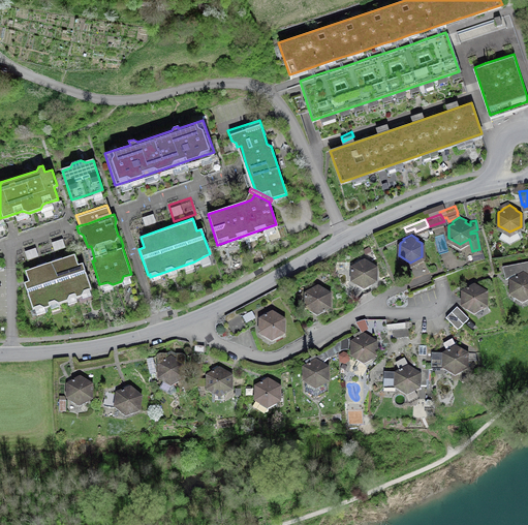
[(64,245),(62,237),(51,240),(54,249),(64,245)]
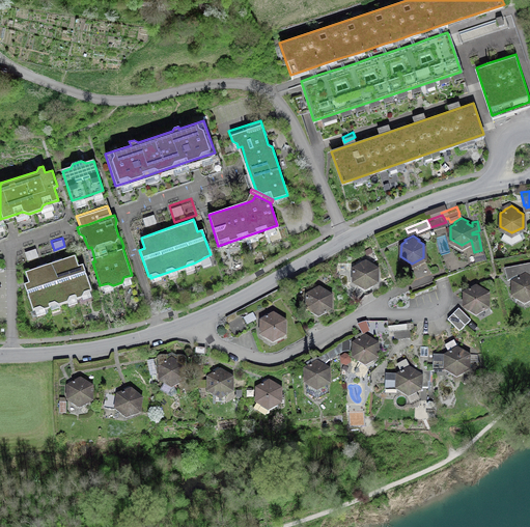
[(38,255),(35,247),(24,250),(27,259),(38,255)]
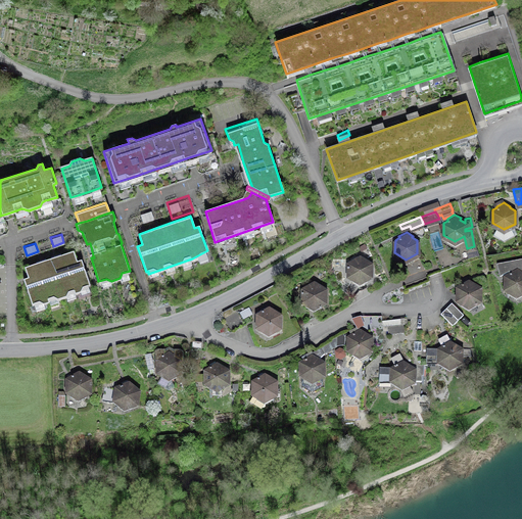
[(66,251),(55,255),(42,260),(30,264),(25,266),(29,279),(25,280),(32,303),(38,301),(44,303),(49,301),(48,298),(54,296),(57,298),(65,296),(68,291),(74,289),(76,292),(81,291),(83,286),(89,284),(82,262),(77,263),(73,249),(66,251)]
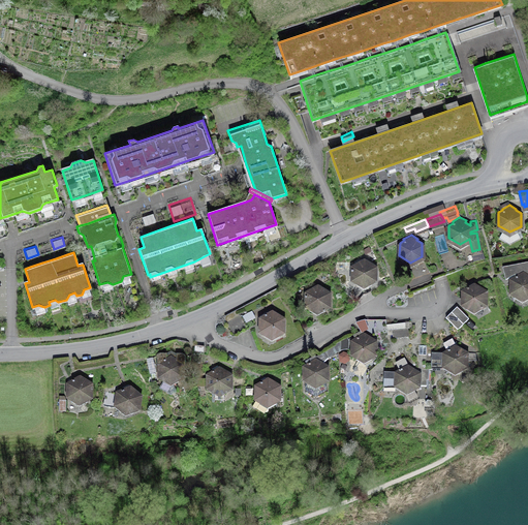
[(370,260),(364,256),(355,260),(356,261),(352,265),(351,277),(358,281),(368,281),(374,278),(374,265),(369,261),(370,260)]
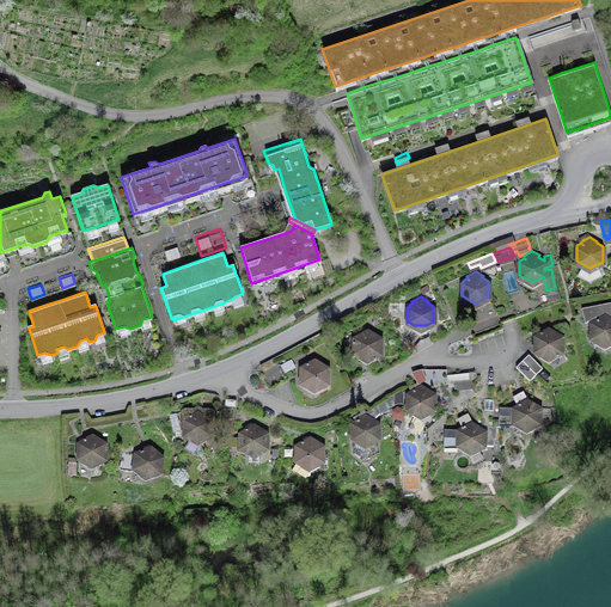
[(610,299),(581,305),(585,319),(593,314),(597,318),(591,320),(591,336),(604,343),(610,338),(610,317),(610,318),(610,317),(610,299)]
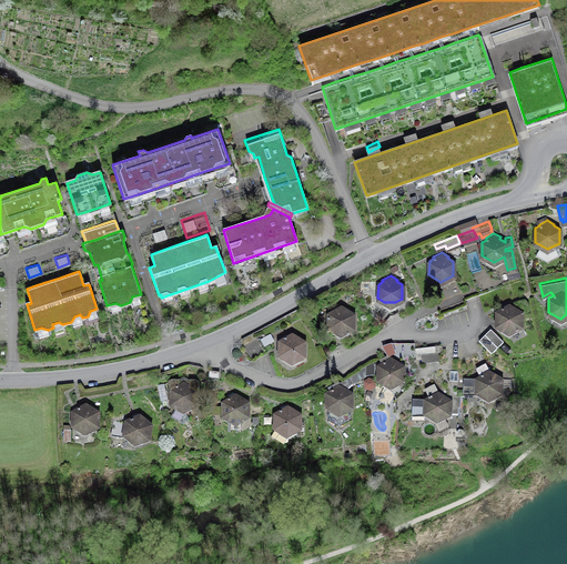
[(516,306),(508,302),(500,306),(502,308),(496,310),(496,324),(508,331),(520,324),(520,311),(515,308),(516,306)]
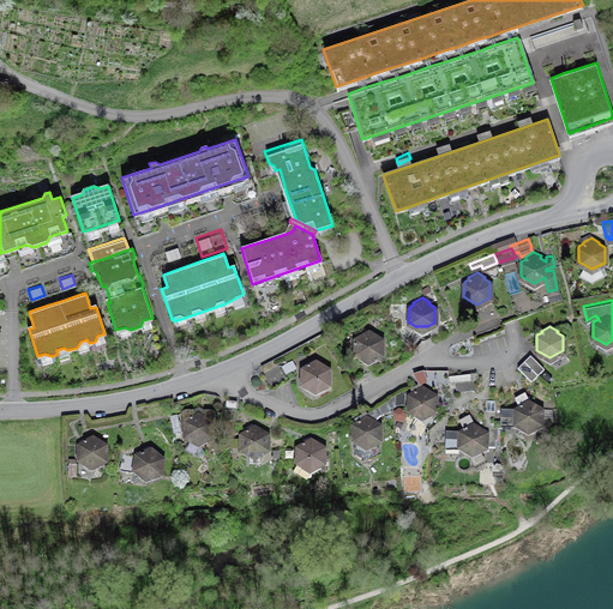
[(376,332),(368,327),(359,332),(360,335),(355,337),(354,353),(362,356),(373,356),(380,353),(380,337),(374,333),(376,332)]
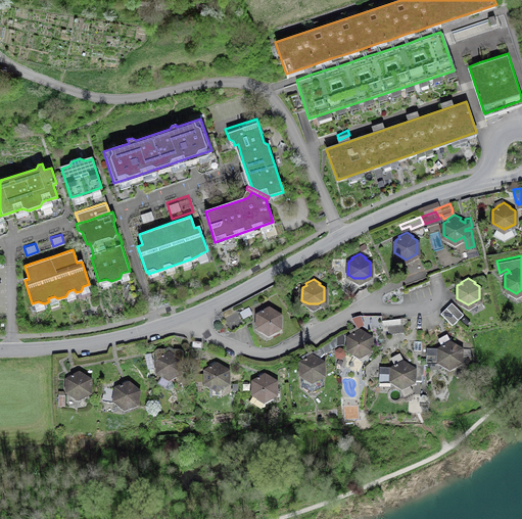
[(452,323),(463,312),(451,299),(447,302),(442,308),(439,311),(452,323)]
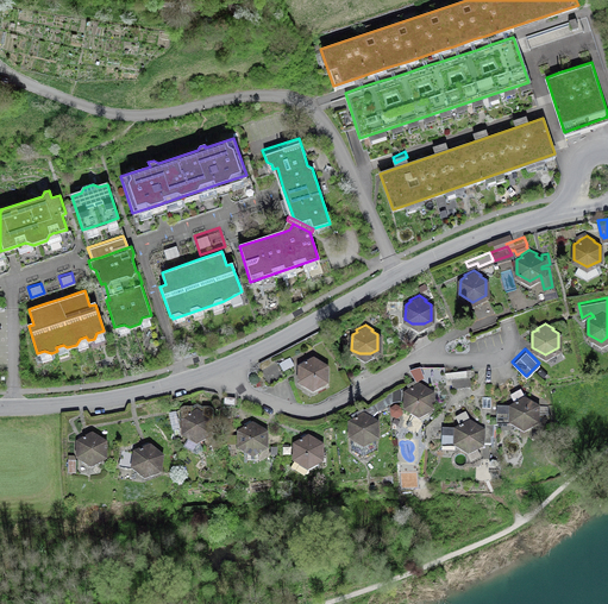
[(320,359),(313,354),(304,359),(305,360),(300,363),(299,378),(312,385),(325,379),(325,364),(319,360),(320,359)]
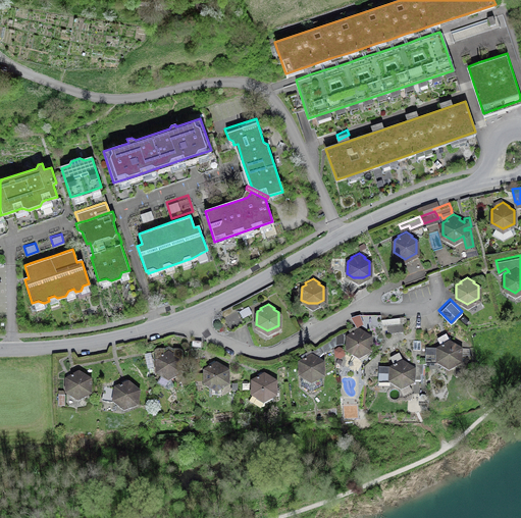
[(238,306),(221,314),(227,327),(244,319),(238,306)]
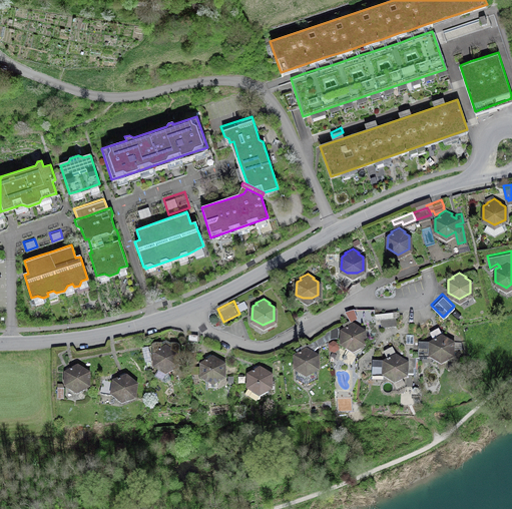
[(345,309),(351,318),(358,314),(353,304),(345,309)]
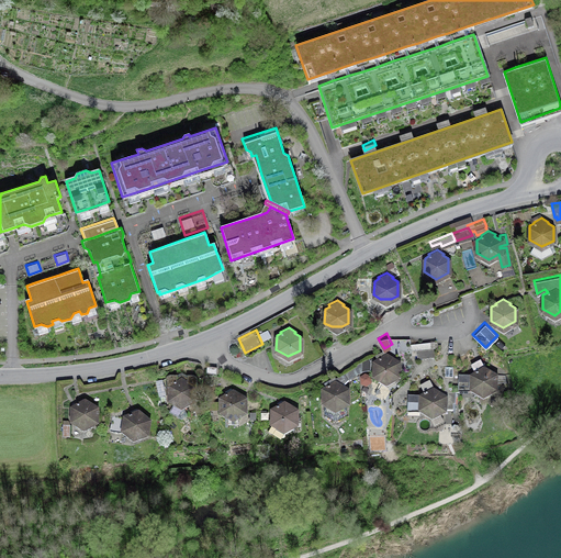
[(393,356),(386,352),(384,349),(376,354),(378,358),(374,359),(373,374),(385,380),(397,374),(397,360),(392,357),(393,356)]
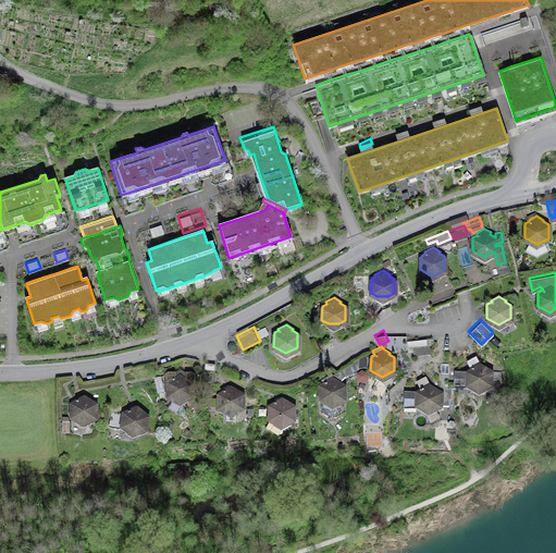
[(471,367),(467,369),(455,369),(455,382),(467,382),(478,390),(490,383),(491,369),(485,366),(485,365),(479,361),(477,356),(469,359),(468,357),(467,358),(471,367)]
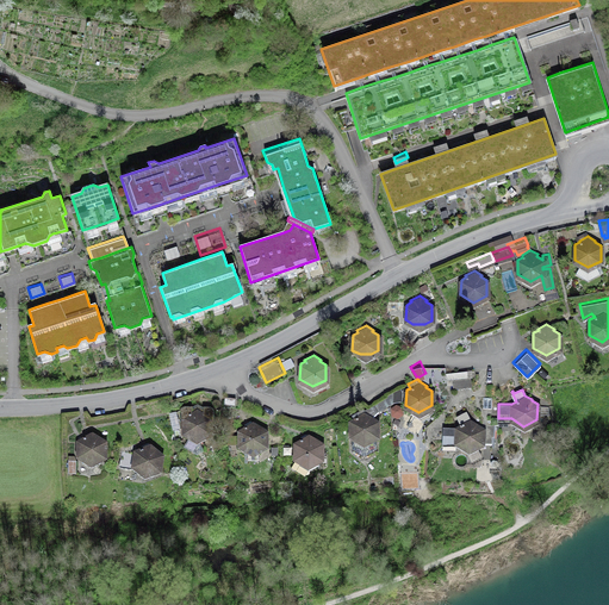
[(389,392),(374,400),(378,406),(390,400),(389,392)]
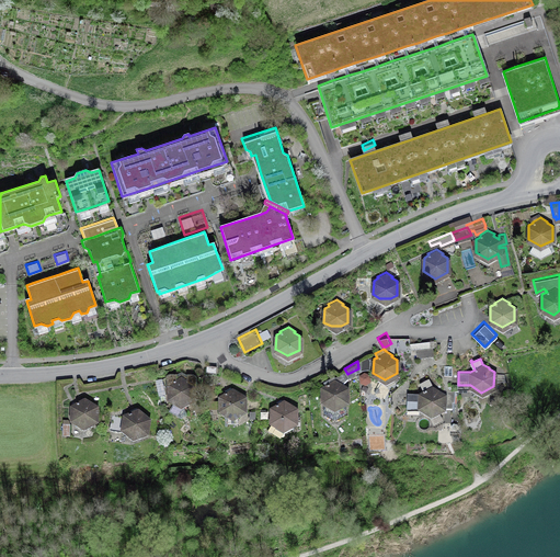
[(186,373),(175,373),(175,372),(169,372),(166,374),(166,384),(169,384),(169,397),(180,404),(192,397),(192,384),(195,384),(195,373),(192,372),(186,372),(186,373)]
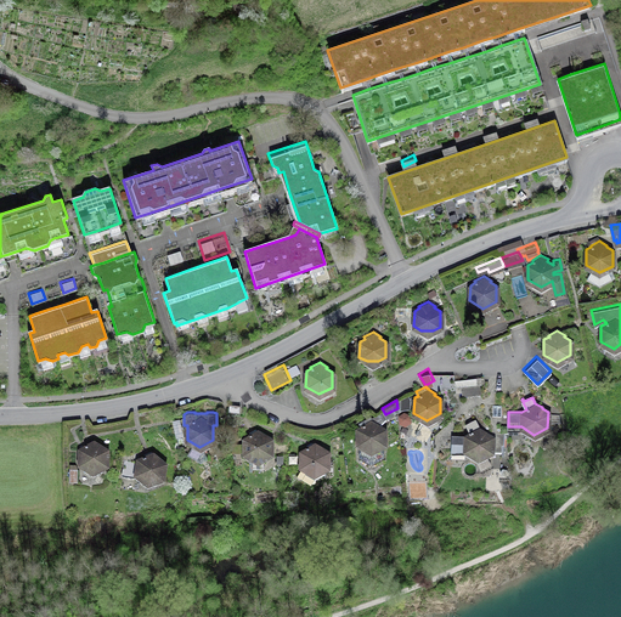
[(370,418),(368,415),(360,420),(362,425),(357,428),(357,454),(370,460),(372,460),(384,454),(383,428),(377,424),(378,423),(370,418)]
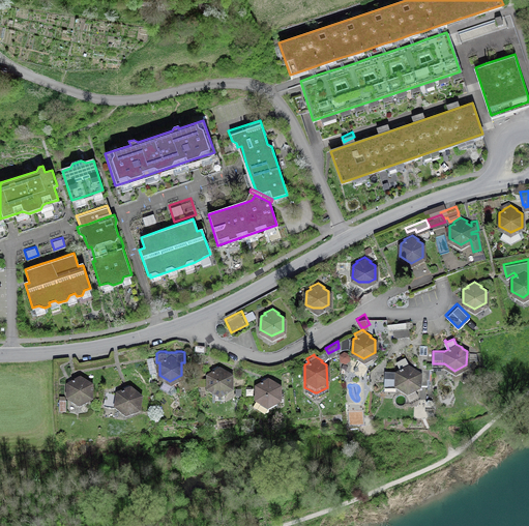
[(400,369),(395,371),(384,370),(383,383),(395,383),(407,390),(418,384),(419,371),(414,368),(415,367),(408,362),(406,357),(399,361),(398,359),(395,360),(400,367),(399,368),(400,369)]
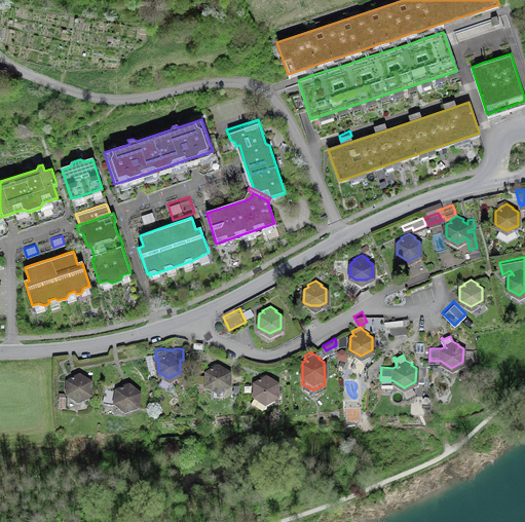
[(224,366),(217,362),(210,366),(211,368),(205,370),(207,383),(217,389),(228,383),(228,370),(223,367),(224,366)]
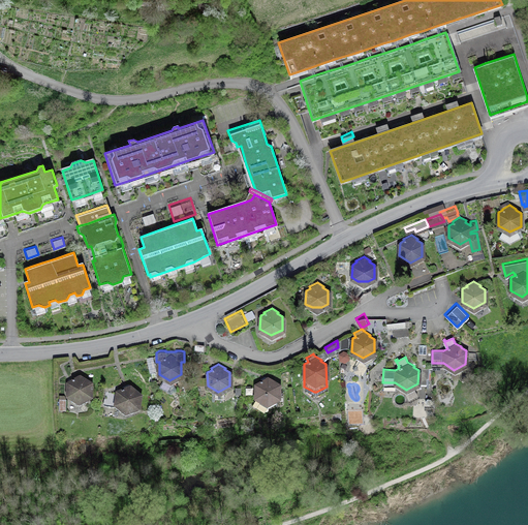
[(86,377),(80,373),(71,377),(72,378),(67,380),(67,394),(79,401),(90,395),(90,381),(85,378),(86,377)]
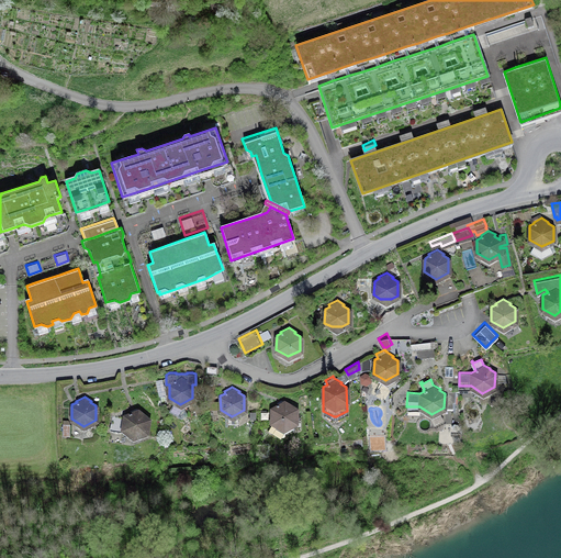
[(291,403),(283,399),(276,403),(277,404),(271,408),(271,421),(283,428),(295,422),(295,408),(290,404),(291,403)]
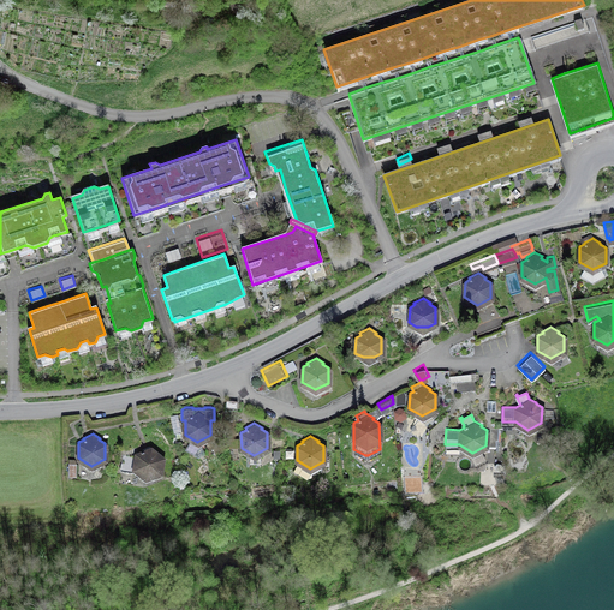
[(142,450),(136,453),(123,450),(120,466),(133,467),(145,477),(160,472),(162,456),(156,452),(158,450),(150,446),(141,449),(142,450)]
